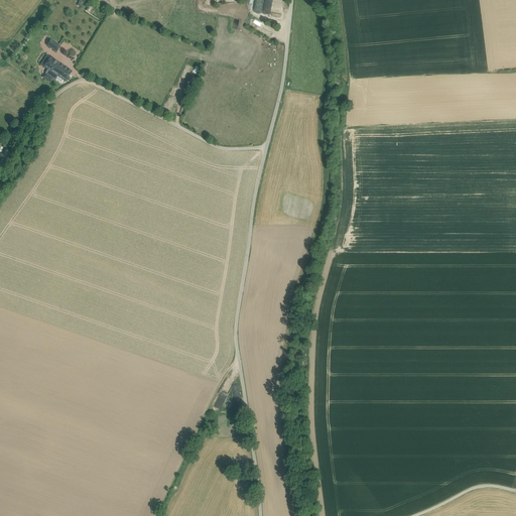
[(262,10),(262,0),(254,0),(253,9),(262,10)]
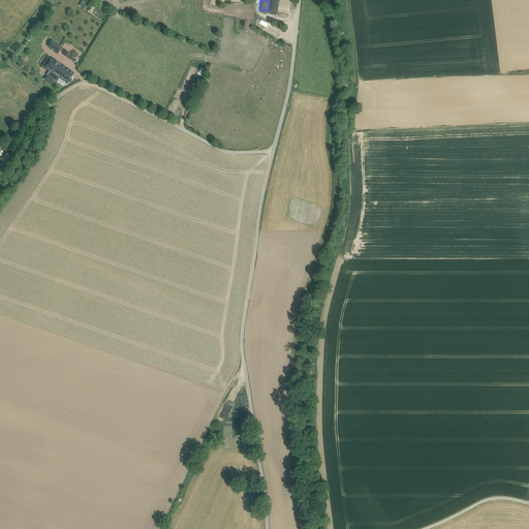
[(62,48),(52,40),(48,47),(58,54),(62,48)]
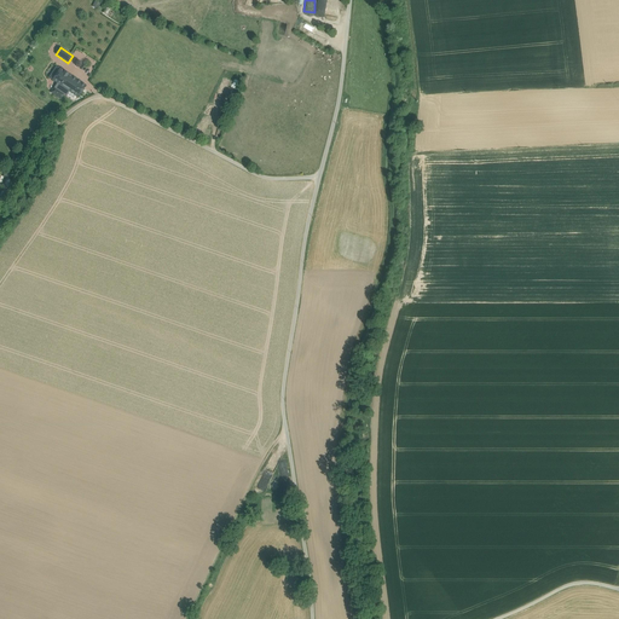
[(52,81),(61,69),(57,67),(48,79),(52,81)]
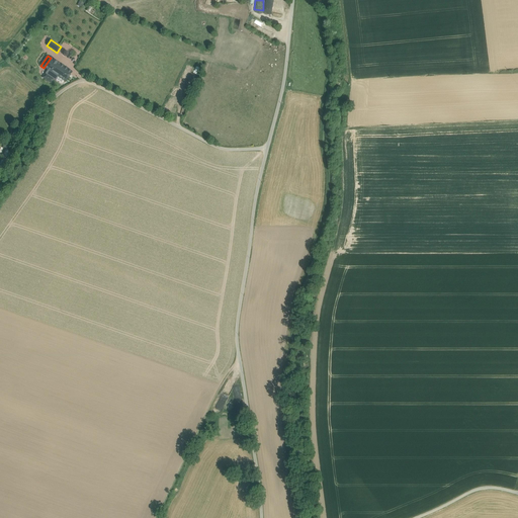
[(51,58),(44,68),(48,70),(58,77),(66,82),(72,72),(51,58)]
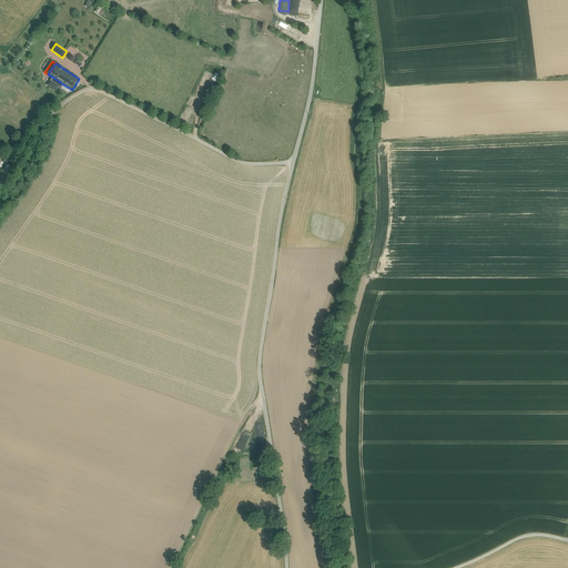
[(211,97),(219,77),(204,71),(196,91),(211,97)]
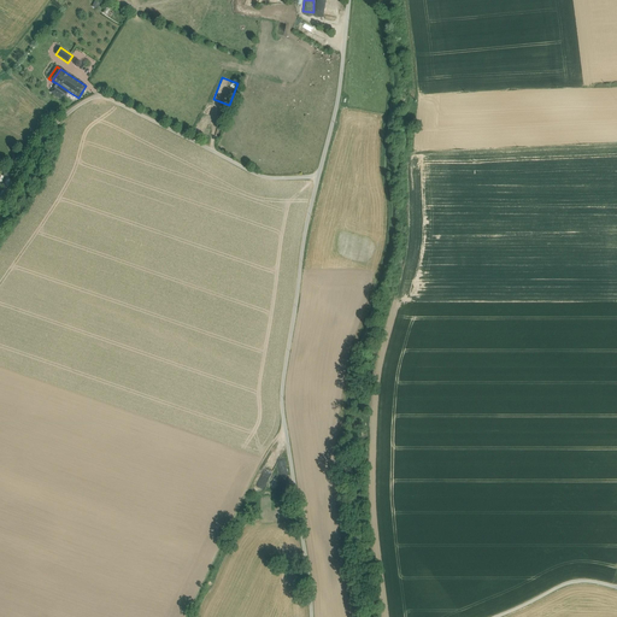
[(54,88),(64,94),(66,97),(69,92),(57,83),(54,87),(54,88)]
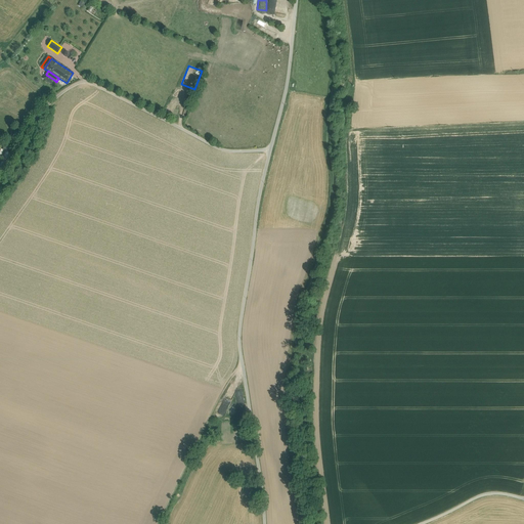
[(54,80),(46,75),(43,79),(51,84),(54,80)]
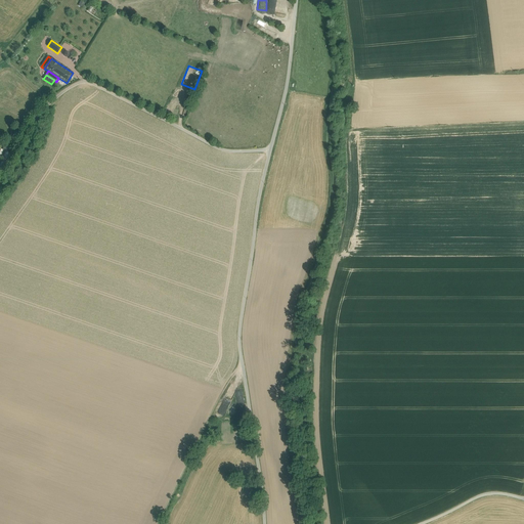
[(238,406),(244,404),(242,391),(235,392),(238,406)]
